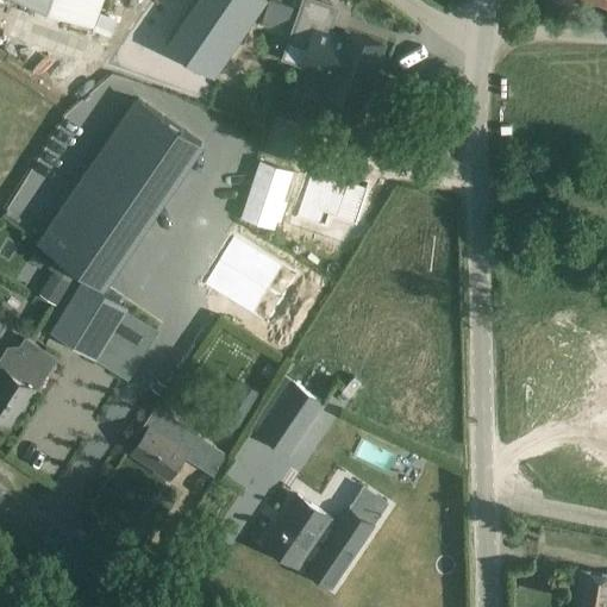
[(8,0),(93,30),(104,0),(8,0)]
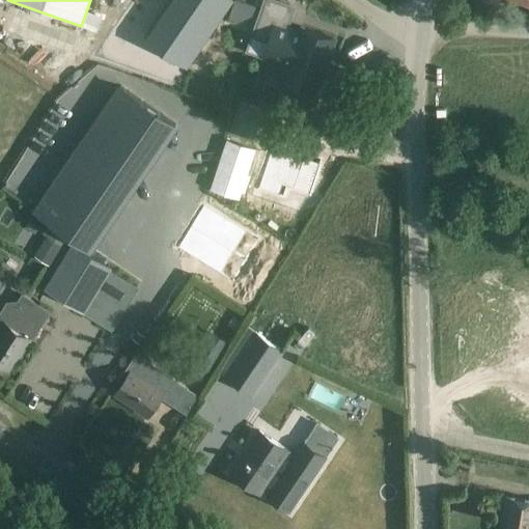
[(121,0),(107,43),(121,48),(138,0),(121,0)]
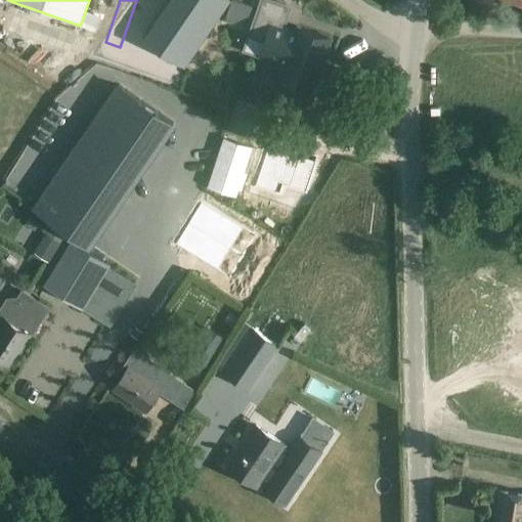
[(227,0),(173,0),(144,42),(181,68),(228,0),(227,0)]
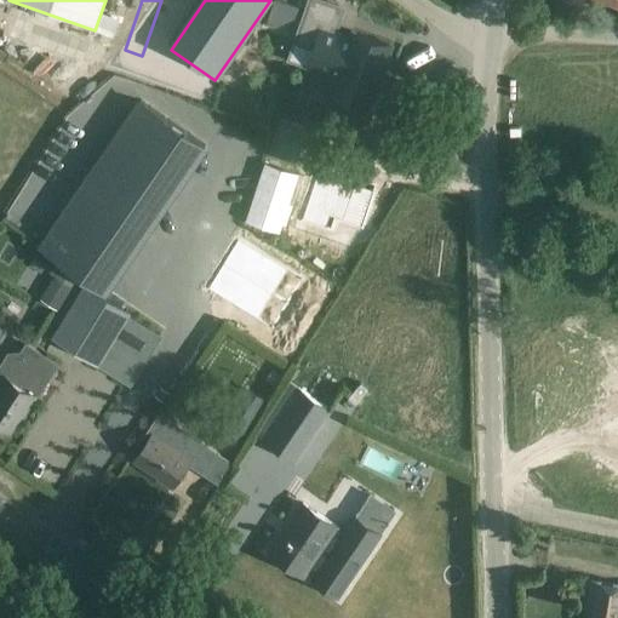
[(370,112),(392,50),(352,36),(350,40),(332,34),(341,10),(314,0),(307,0),(286,62),(337,79),(331,98),(370,112)]
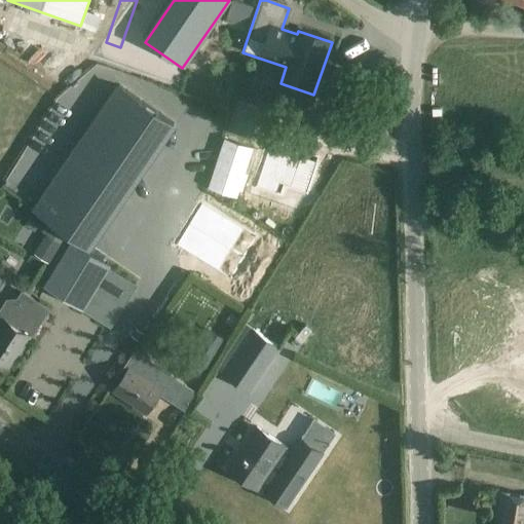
[(73,82),(54,74),(59,65),(5,41),(0,51),(44,71),(36,88),(65,101),(73,82)]
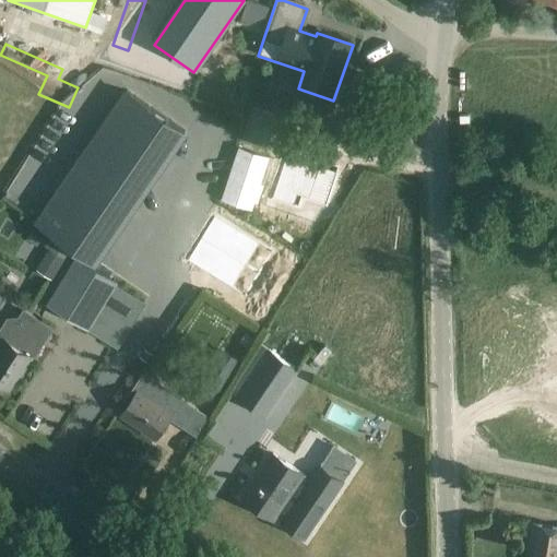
[(186,133),(125,90),(34,223),(95,264),(186,133)]
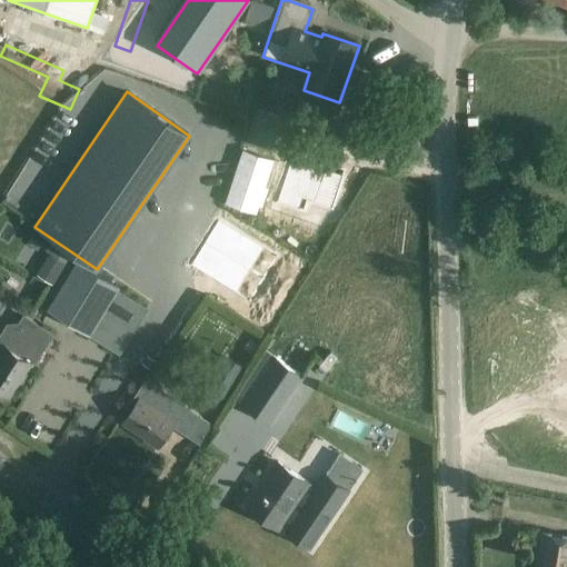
[(55,147),(68,116),(55,109),(40,140),(55,147)]
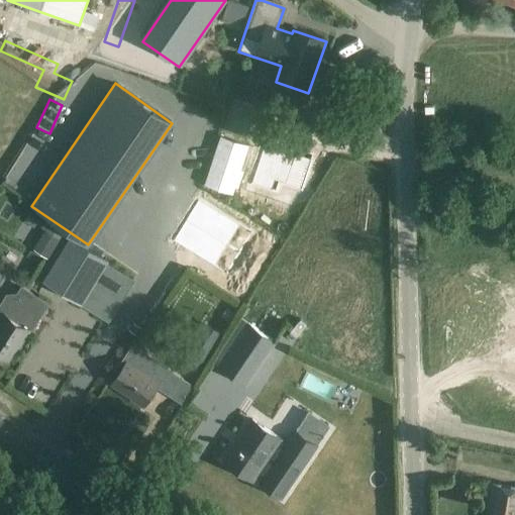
[(252,135),(245,159),(259,163),(251,186),(273,193),(276,184),(302,193),(312,162),(298,157),(299,151),(282,145),(280,150),(265,145),(267,140),(252,135)]
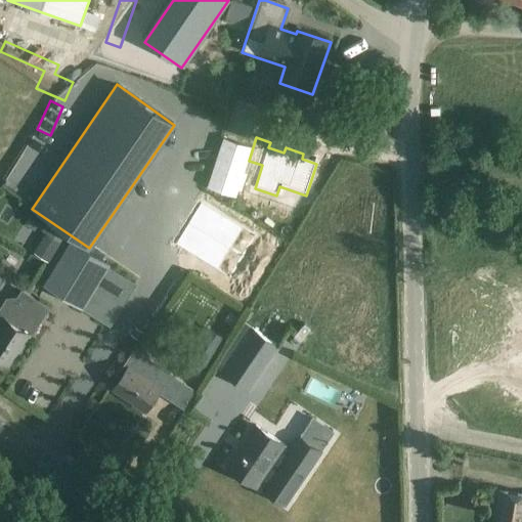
[(222,141),(207,187),(233,197),(249,149),(222,141)]
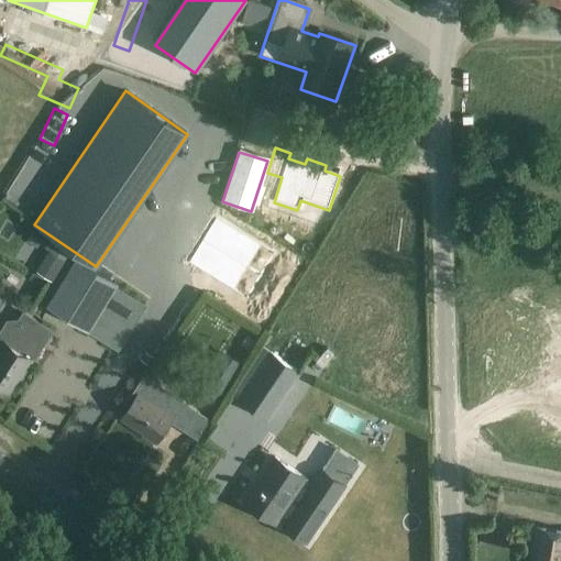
[(257,249),(212,221),(199,243),(244,271),(257,249)]
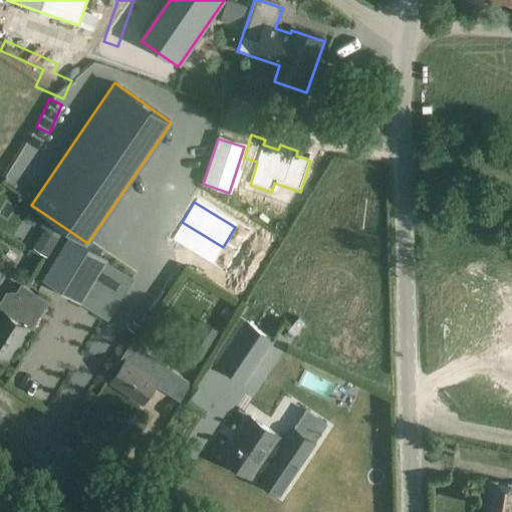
[(223,247),(182,222),(169,243),(210,268),(223,247)]
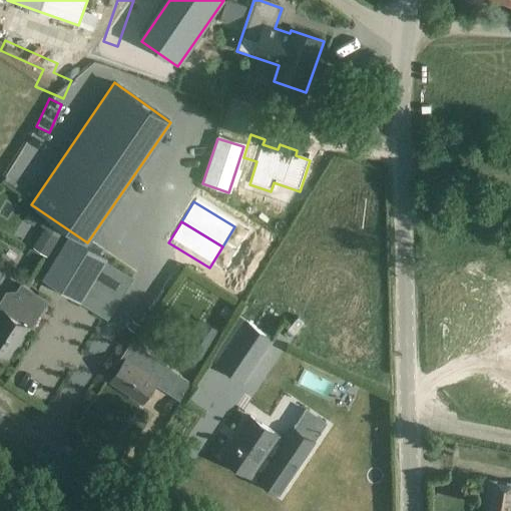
[(56,238),(43,230),(42,233),(32,250),(44,258),(56,238)]
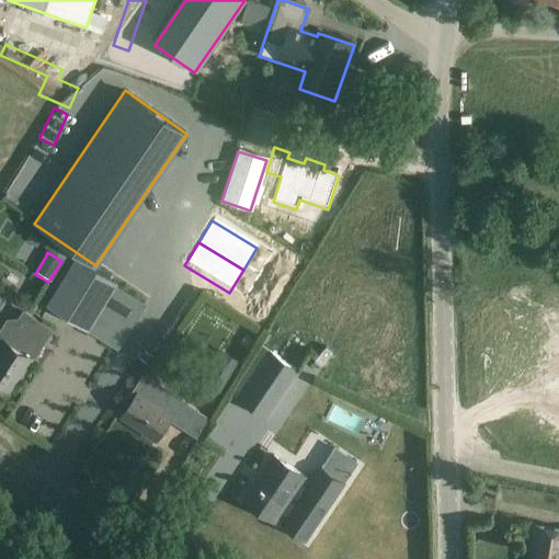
[(115,288),(116,286),(73,260),(45,307),(88,333),(115,288)]
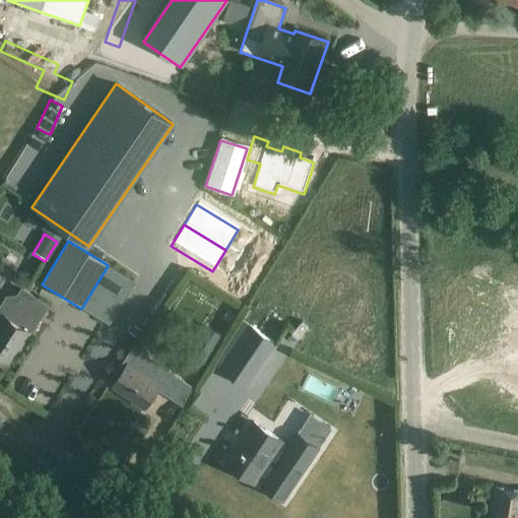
[(101,302),(116,311),(132,284),(117,275),(101,302)]
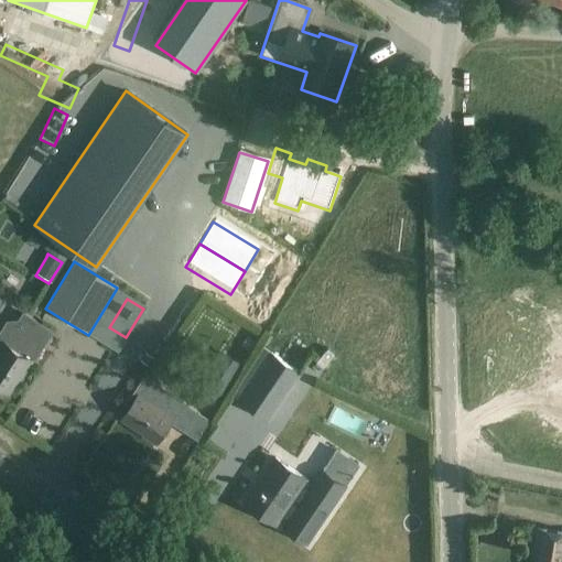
[(0,346),(3,348),(0,353),(0,387),(10,395),(20,379),(21,380),(52,334),(21,314),(13,326),(8,323),(0,334),(0,346)]
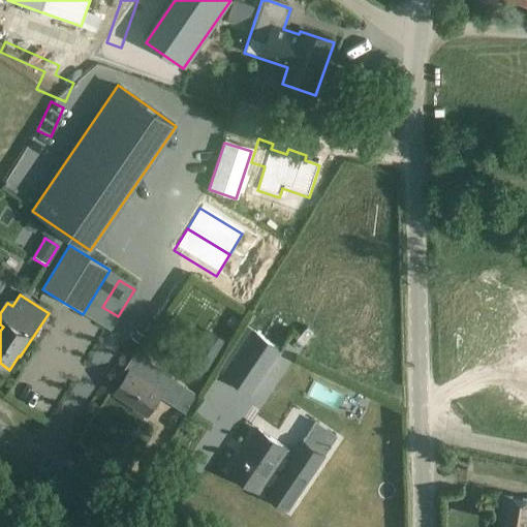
[(143,336),(135,331),(130,338),(137,343),(143,336)]
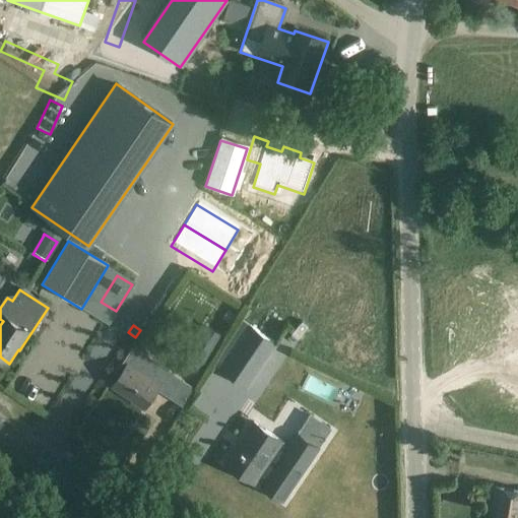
[(250,328),(241,341),(220,372),(247,390),(277,346),(250,328)]
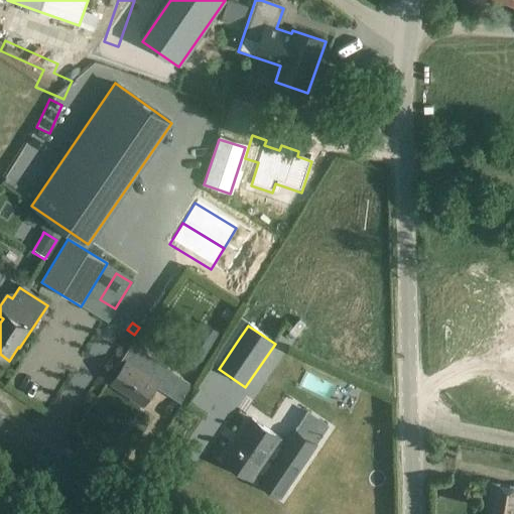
[(202,365),(220,336),(207,327),(188,357),(202,365)]
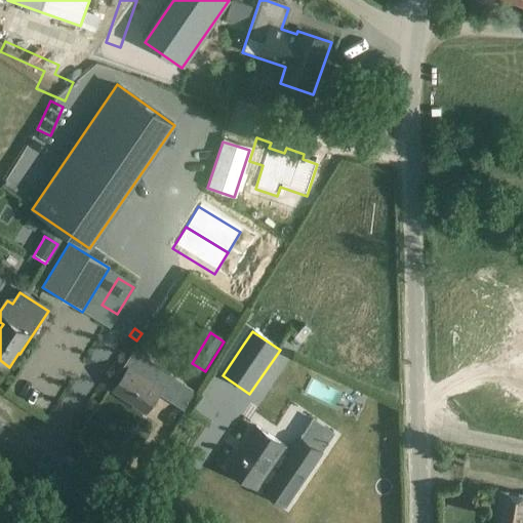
[(158,394),(172,404),(183,412),(196,394),(185,386),(147,360),(132,351),(122,367),(126,370),(112,392),(145,413),(158,394)]
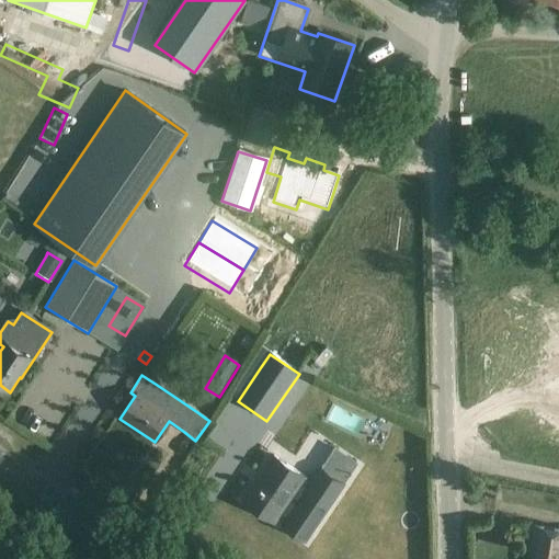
[(273,457),(243,502),(274,523),(295,492),(308,501),(305,505),(318,514),(337,487),(322,478),(317,487),(273,457)]
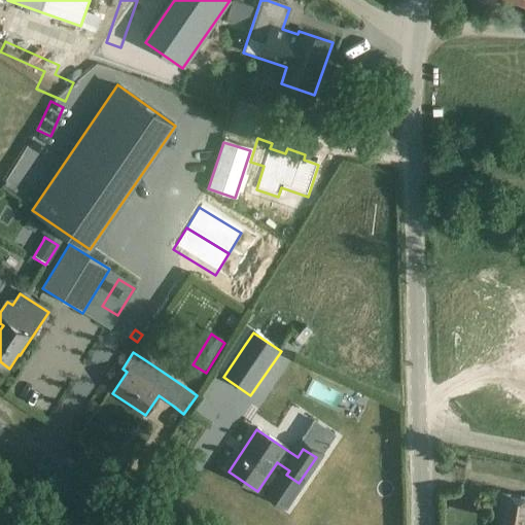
[(524,524),(524,500),(500,496),(495,524),(524,524)]
